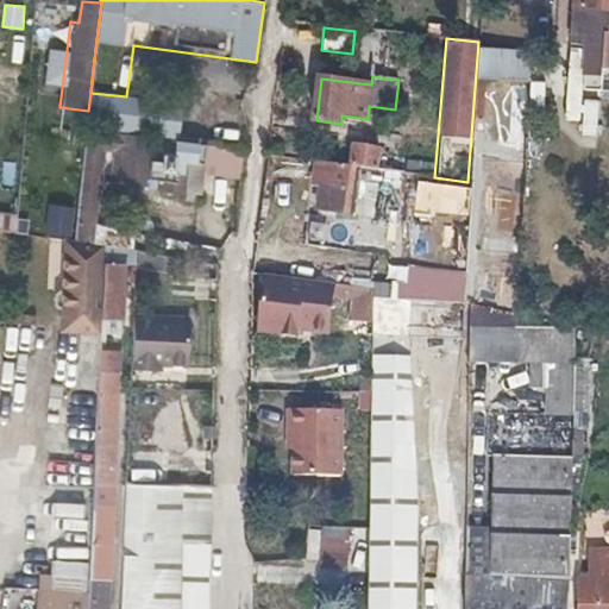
[(212,117),(214,105),(215,93),(200,85),(177,82),(175,104),(187,106),(187,113),(212,117)]
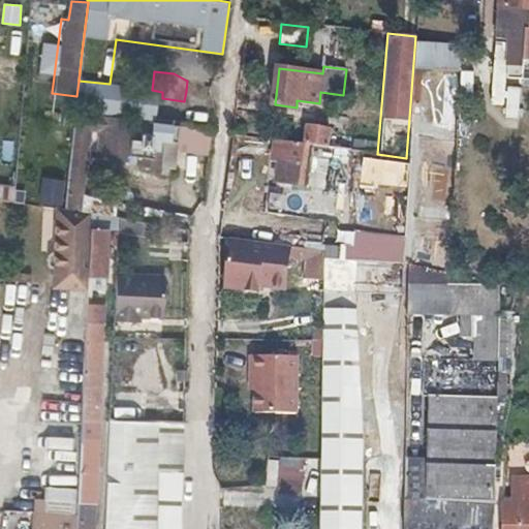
[(110,84),(79,81),(76,96),(74,112),(101,116),(190,127),(190,119),(192,102),(184,101),(162,98),(162,92),(152,90),(110,84)]
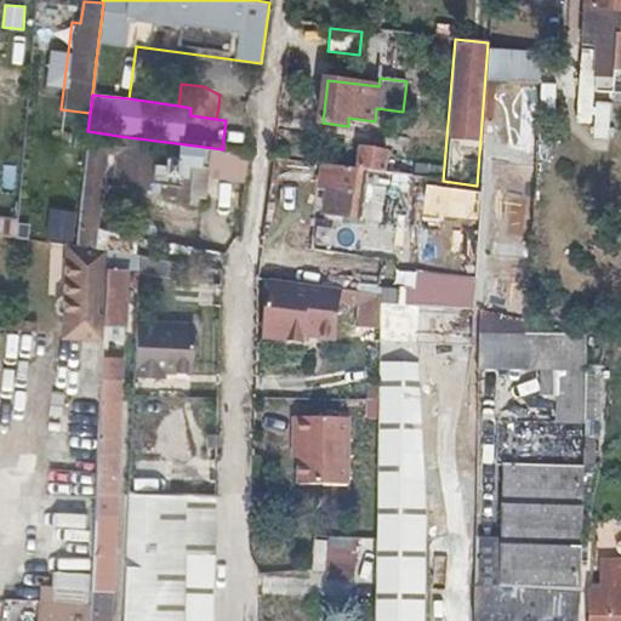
[(73,151),(85,152),(87,131),(75,130),(73,151)]
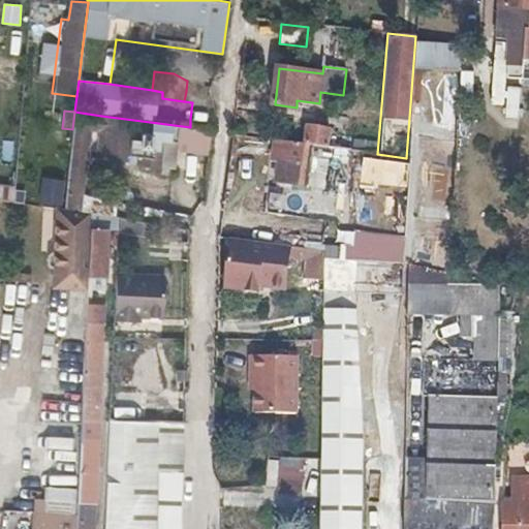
[(89,131),(99,132),(101,116),(74,112),(72,129),(63,211),(73,212),(79,213),(89,131)]
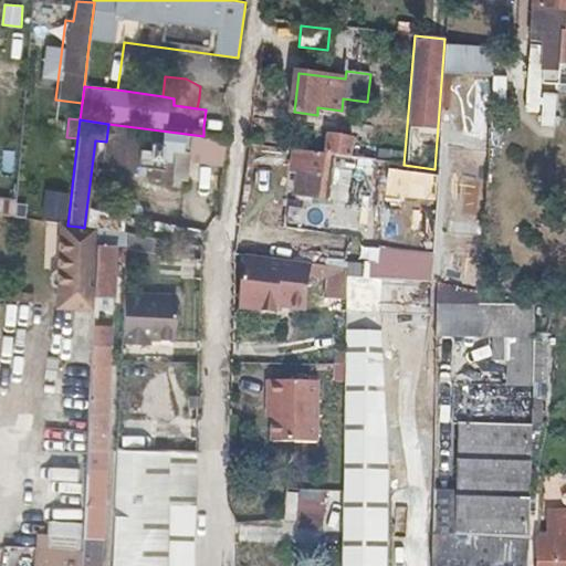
[(108,124),(106,142),(103,170),(169,179),(174,150),(187,152),(188,147),(210,149),(212,137),(203,136),(108,124)]
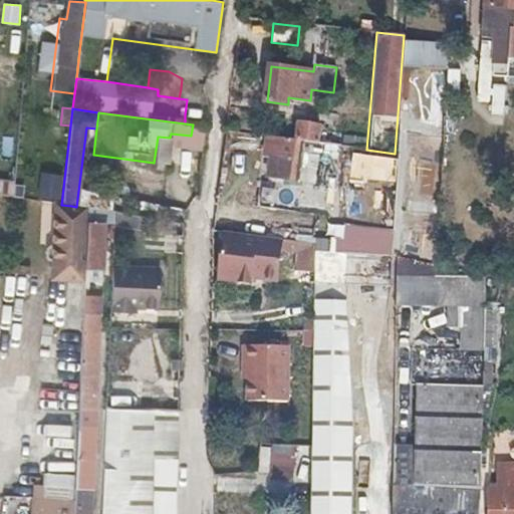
[(185,123),(193,124),(206,126),(207,117),(185,115),(185,123)]
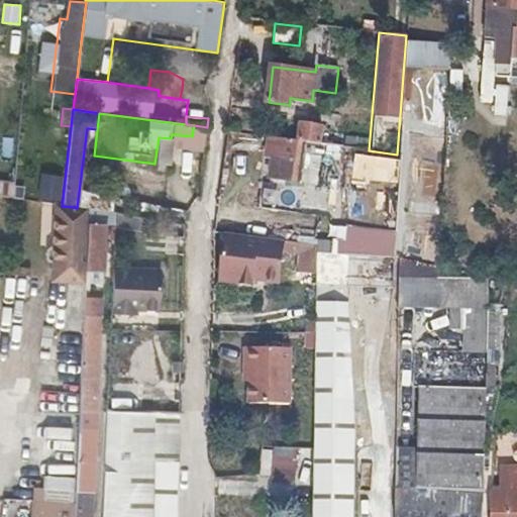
[(299,140),(320,143),(322,125),(301,122),(299,140)]
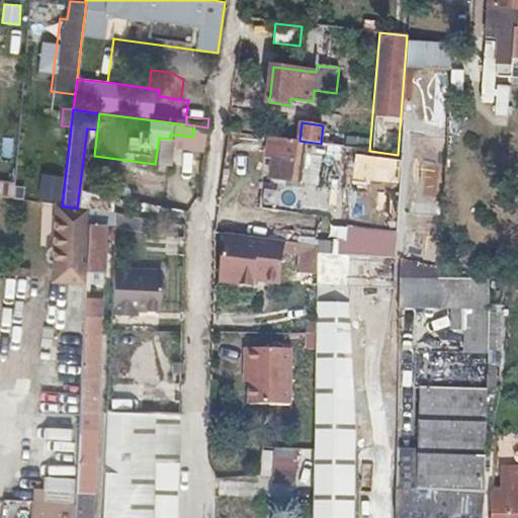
[(336,187),(342,147),(321,144),(299,141),(270,136),(267,155),(273,156),(271,178),(336,187)]
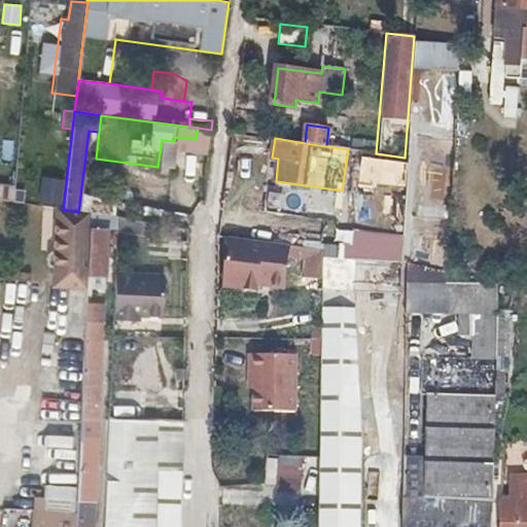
[(0,184),(0,200),(14,202),(16,187),(0,184)]
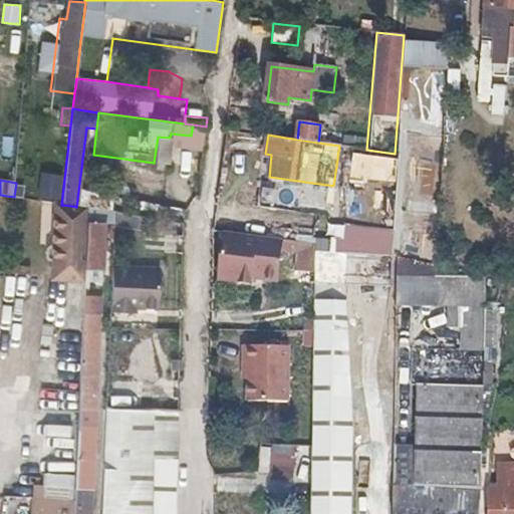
[(61,205),(58,204),(55,246),(58,250),(58,259),(53,262),(52,281),(85,284),(86,268),(89,209),(76,207),(71,206),(61,205)]
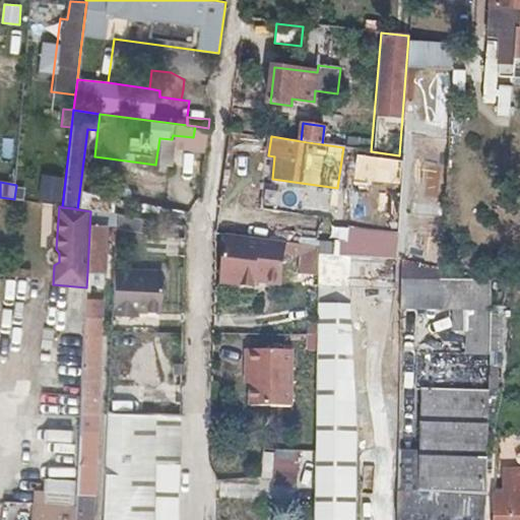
[(90,211),(87,271),(104,271),(106,226),(116,226),(116,215),(90,211)]
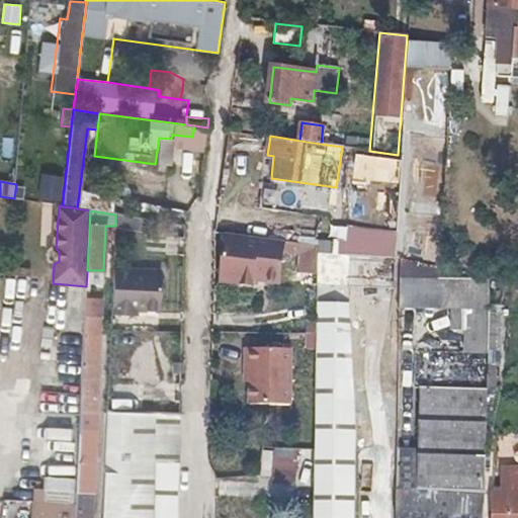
[(316,257),(316,254),(316,253),(317,247),(228,233),(223,266),(241,269),(239,283),(254,285),(255,276),(256,271),(276,274),(279,252),(297,255),(295,269),(313,273),(316,257)]
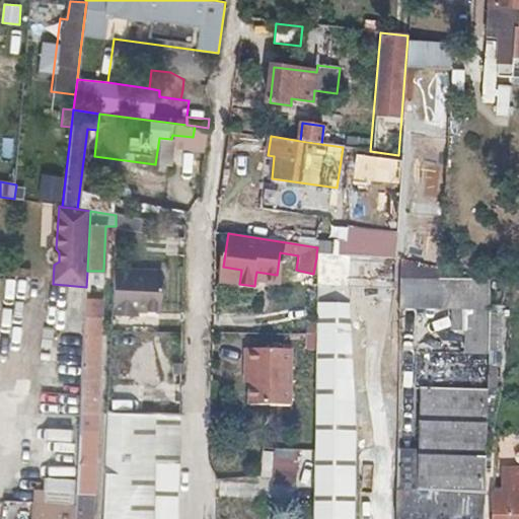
[(331,253),(346,254),(368,255),(369,242),(331,241),(331,253)]
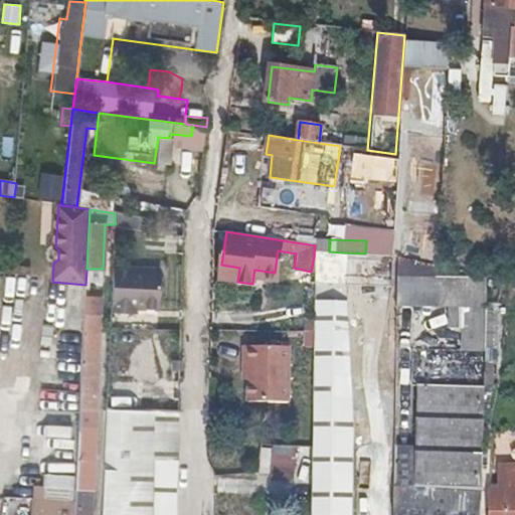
[(391,241),(366,240),(365,253),(391,254),(391,241)]
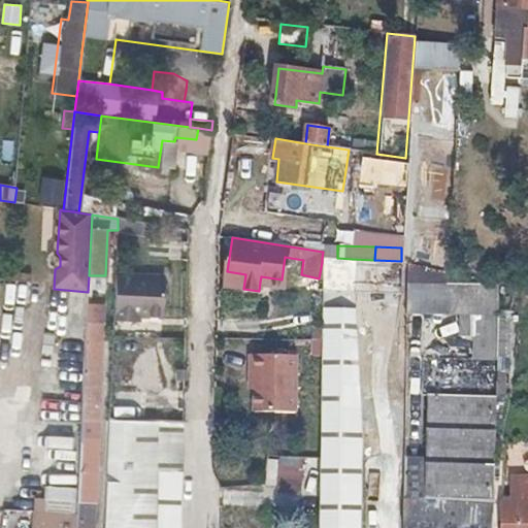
[(322,258),(322,259),(322,262),(322,277),(352,276),(352,259),(337,258),(322,258)]
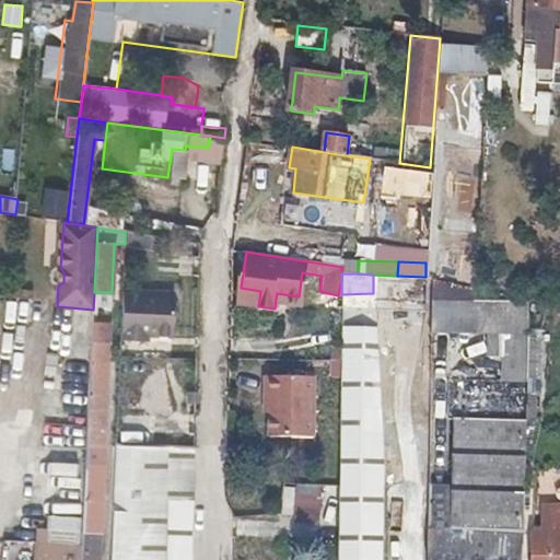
[(260,291),(241,288),(238,303),(258,306),(260,291)]
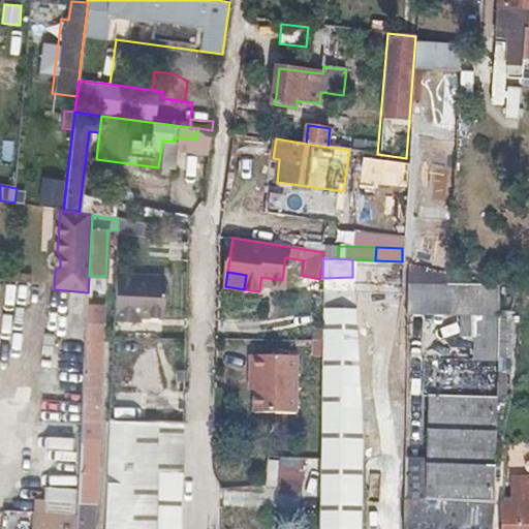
[(131,324),(131,318),(145,319),(163,319),(165,278),(116,274),(114,323),(131,324)]
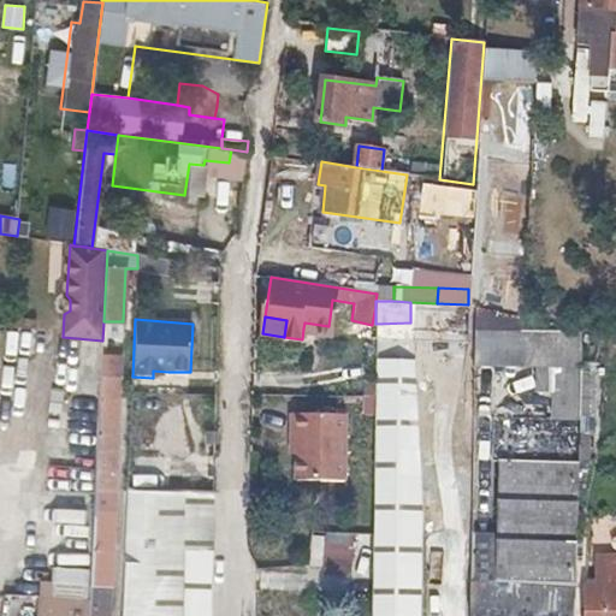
[(329,326),(304,323),(303,329),(327,332),(329,326)]
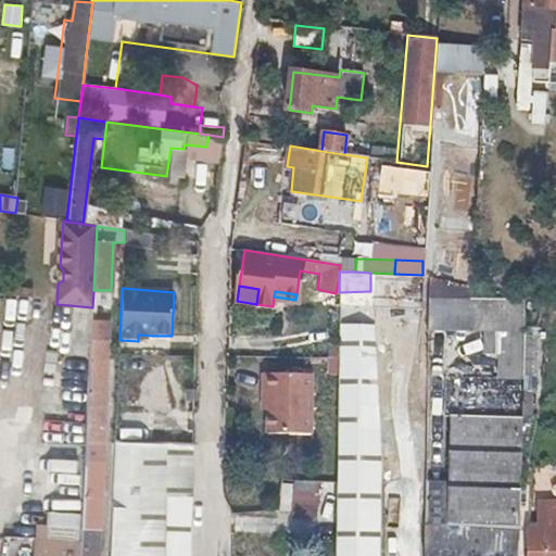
[(16,323),(16,342),(35,342),(36,324),(16,323)]
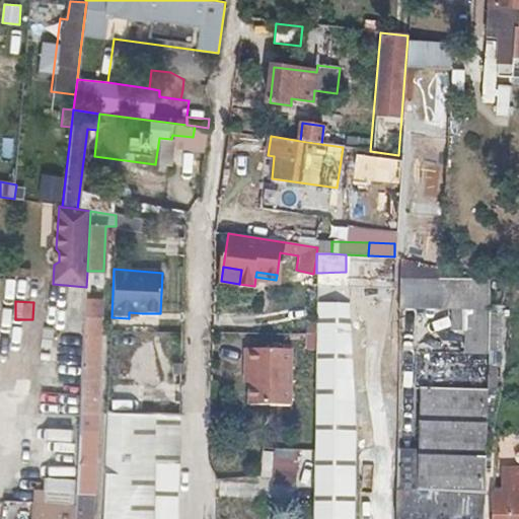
[(500,346),(501,302),(488,302),(487,346),(500,346)]
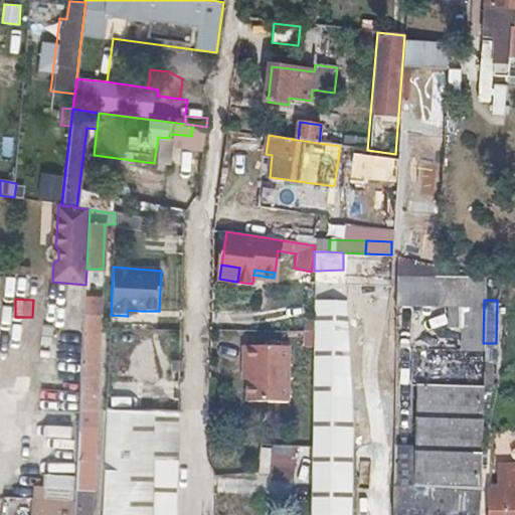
[(91,500),(94,463),(96,424),(95,424),(100,315),(83,314),(73,475),(71,499),(91,500)]
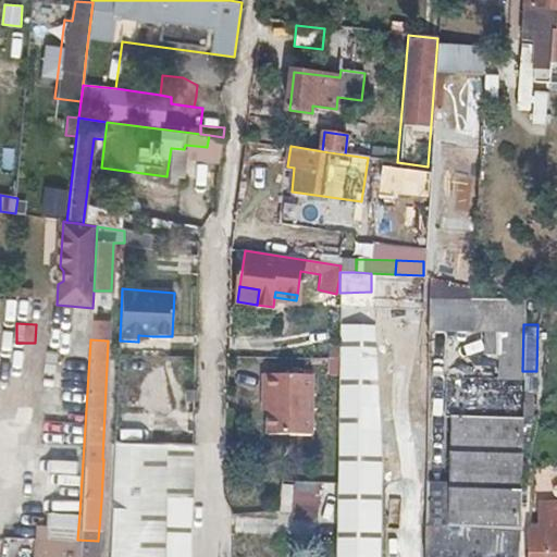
[(338,375),(335,556),(379,556),(380,462),(374,358),(338,357),(338,359),(338,361),(338,375)]
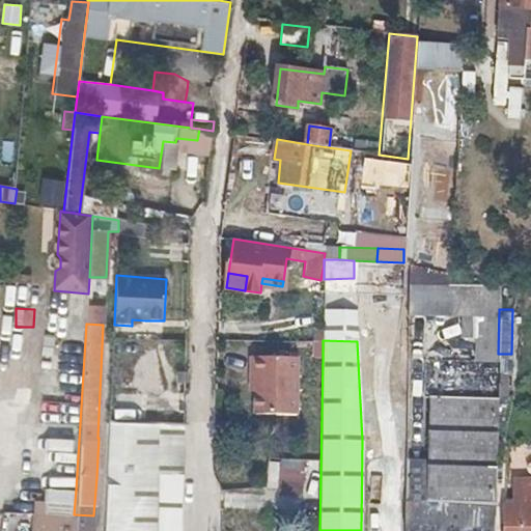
[(323,342),(312,342),(312,358),(323,358),(323,344),(323,342)]
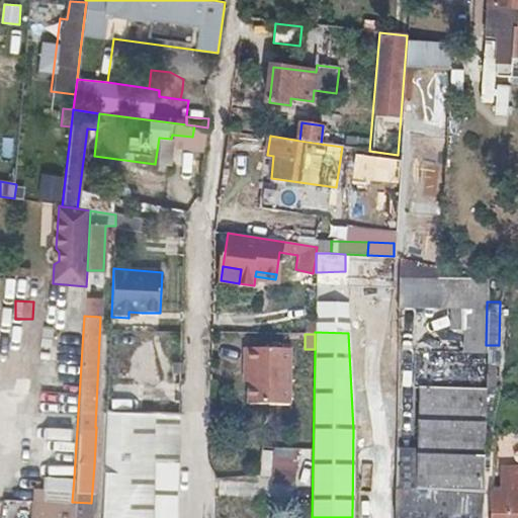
[(290,349),(245,347),(245,363),(250,364),(249,381),(249,405),(289,405),(290,349)]
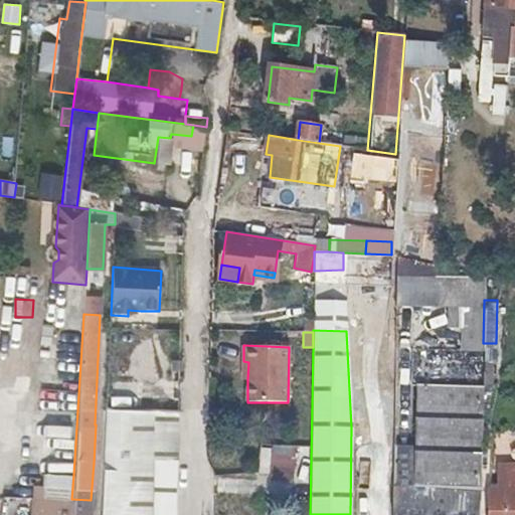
[(392,485),(391,514),(479,514),(483,349),(409,348),(410,383),(416,384),(414,485),(392,485)]
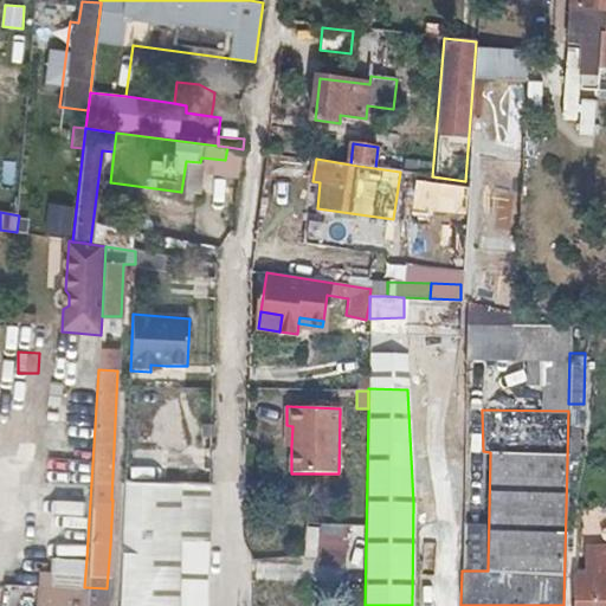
[(194,426),(193,481),(208,482),(210,427),(194,426)]
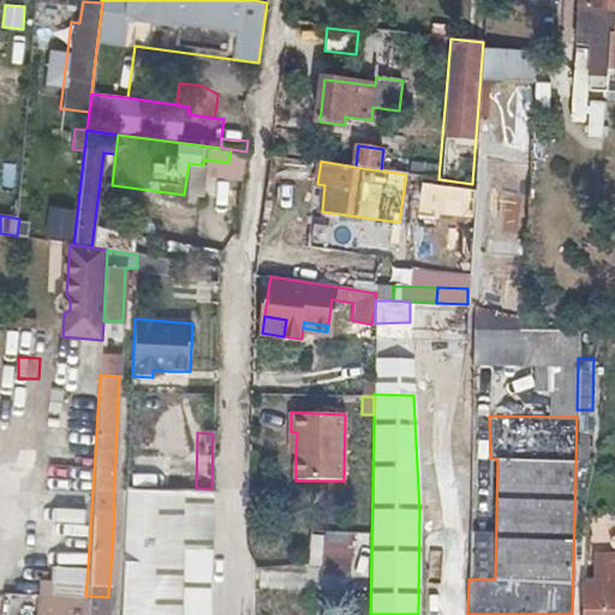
[(126,487),(119,614),(209,614),(212,550),(181,550),(181,525),(183,490),(126,487)]
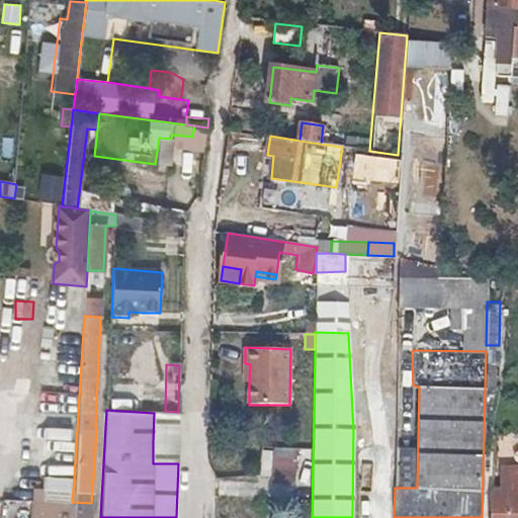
[(179,414),(154,413),(153,442),(178,442),(179,414)]
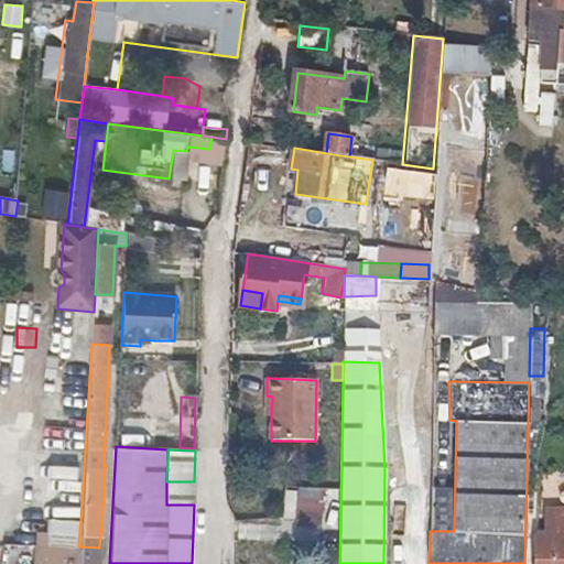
[(318,529),(322,489),(296,488),(296,490),(284,490),(283,522),(295,522),(294,528),(318,529)]
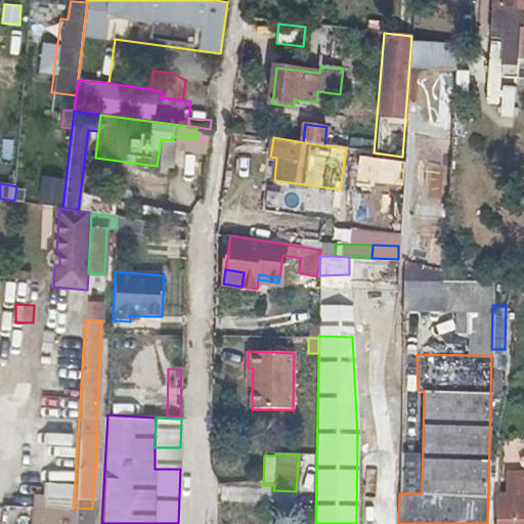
[(316,469),(316,456),(306,456),(306,469),(316,469)]
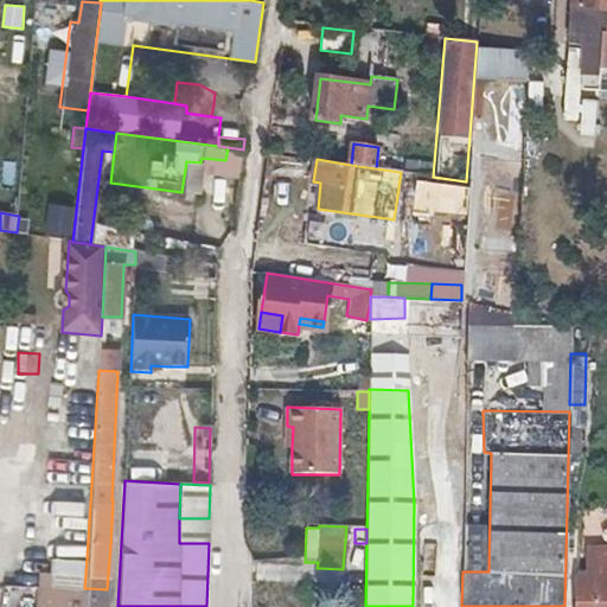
[(575,606),(606,606),(606,547),(586,548),(586,576),(576,576),(575,606)]
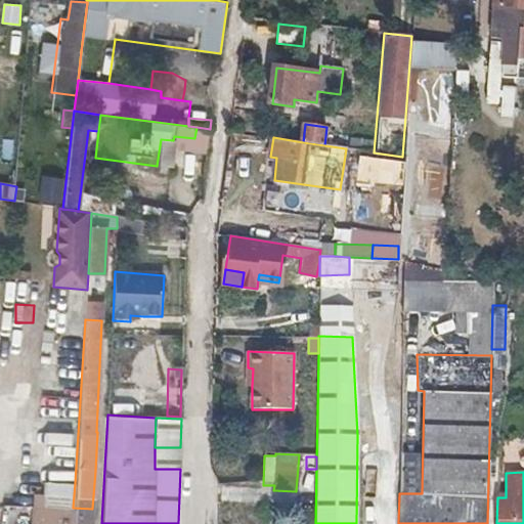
[(39,481),(38,495),(30,494),(29,506),(73,509),(73,508),(75,483),(39,481)]
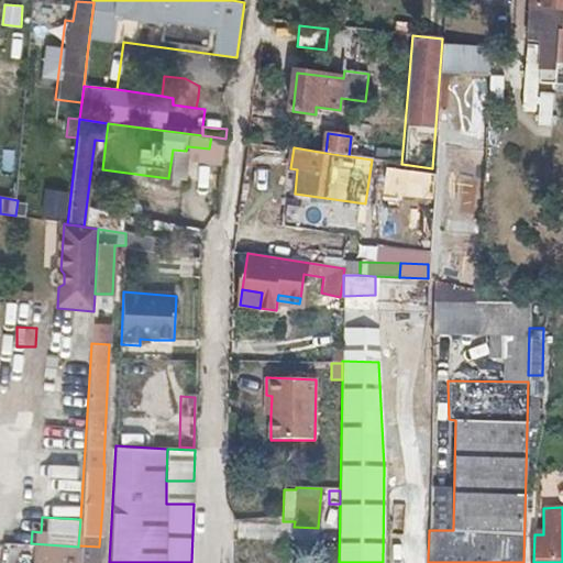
[(77,562),(78,552),(34,545),(31,562),(77,562)]
